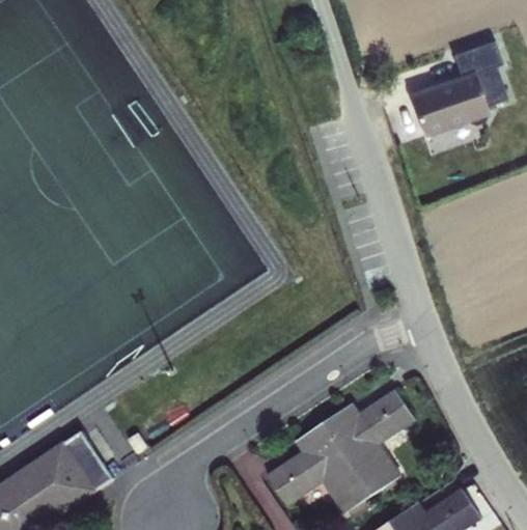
[(502,59),(493,36),(452,51),(461,74),(410,91),(424,132),(467,116),(467,117),(475,120),(484,116),(489,107),(487,101),(507,93),(496,61),(502,59)]
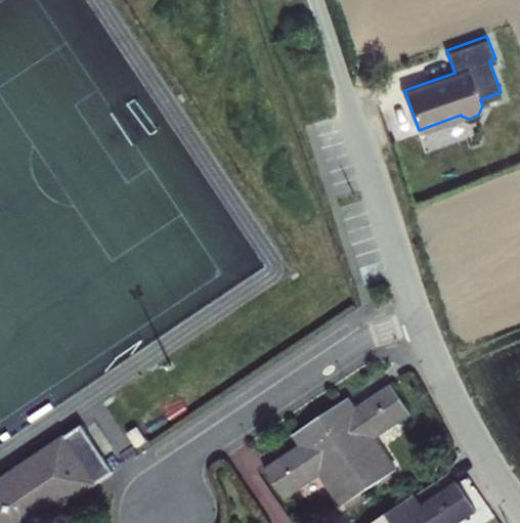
[(342,399),(317,417),(364,486),(391,469),(370,438),(406,413),(387,385),(349,410),(342,399)]
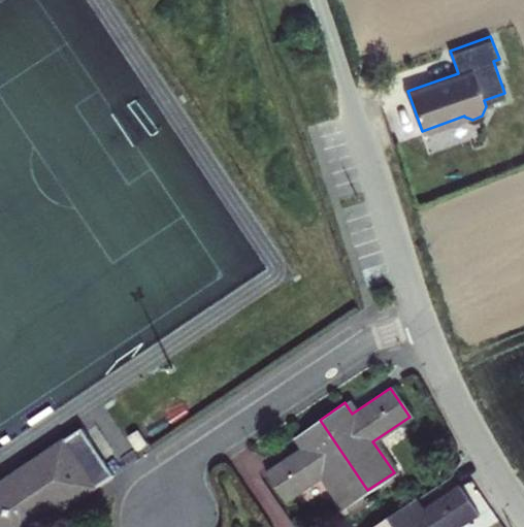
[(367,490),(320,420),(294,437),(300,447),(263,472),(283,500),(319,478),(340,508),(367,490)]
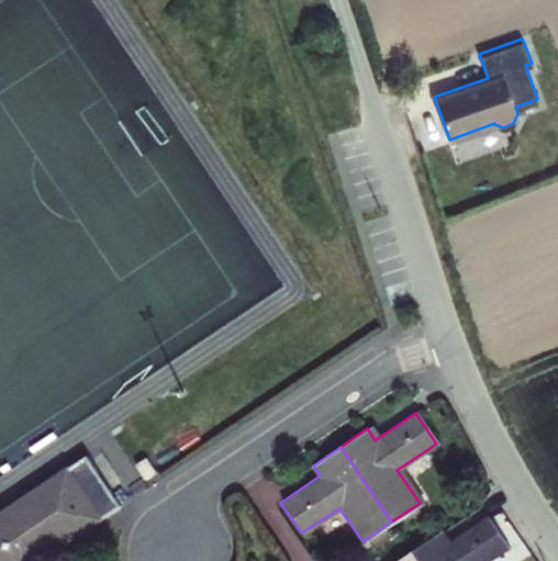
[(0,560),(34,560),(118,505),(85,456),(38,486),(32,513),(18,523),(14,537),(0,534),(0,560)]
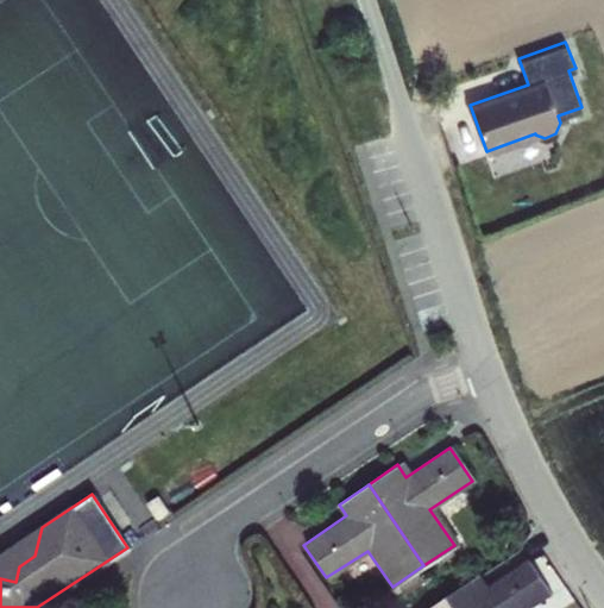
[(151,495),(139,502),(150,519),(162,511),(151,495)]
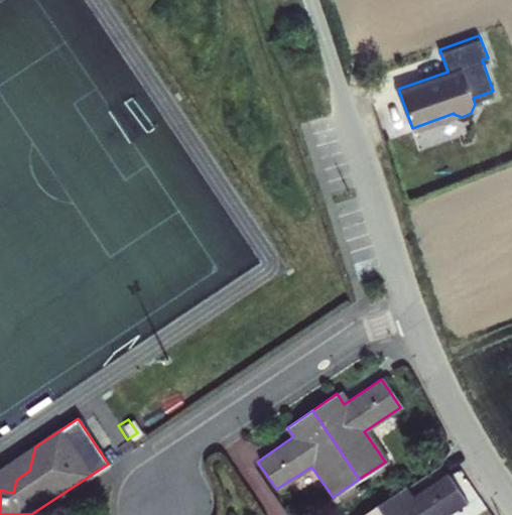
[(35,446),(0,469),(0,490),(13,493),(16,480),(29,471),(35,446)]
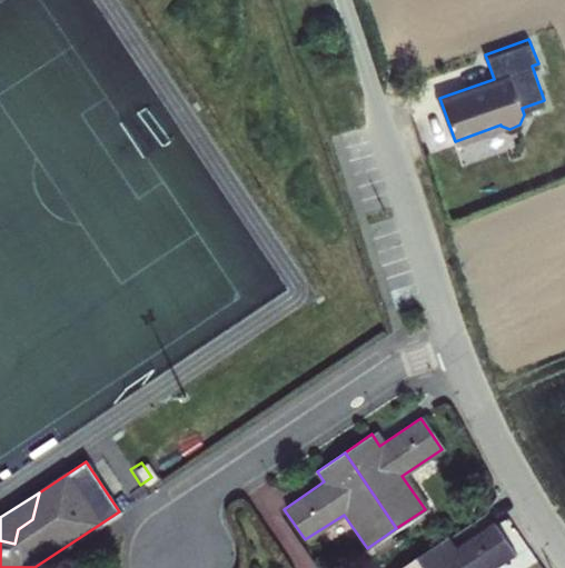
[(416,558),(422,567),(489,567),(512,554),(492,524),(450,550),(443,539),(416,558)]
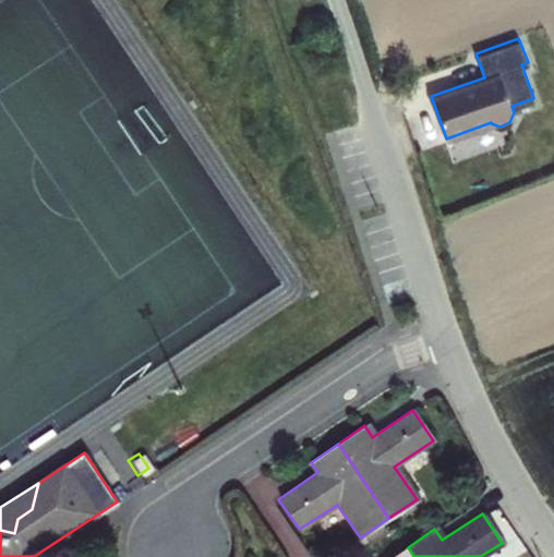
[(413,556),(408,547),(392,556),(413,556)]
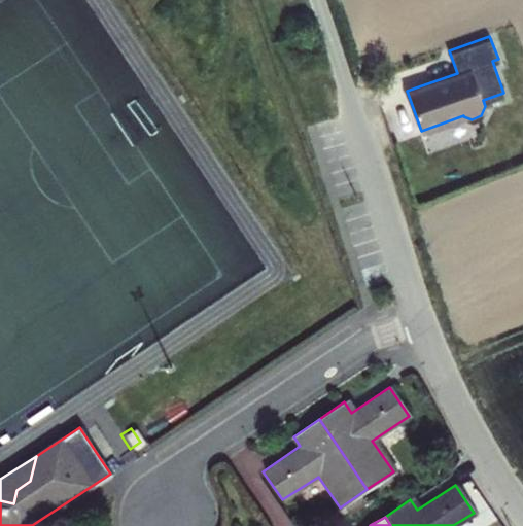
All buildings are outlined.
